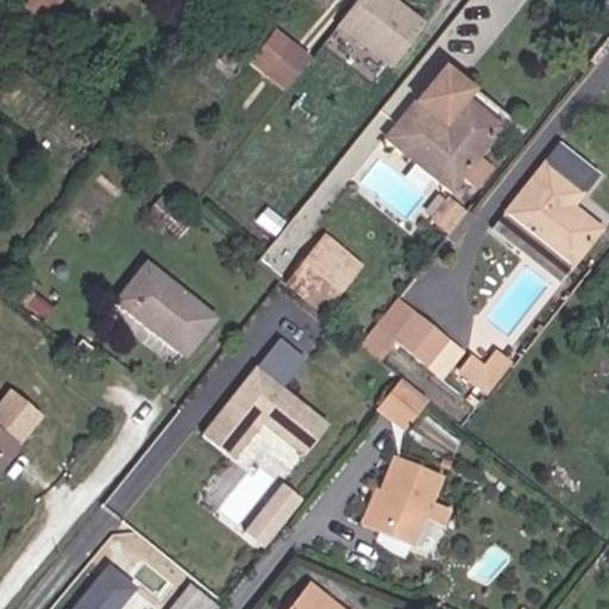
[(23,0),(10,17),(35,35),(60,0),(23,0)]
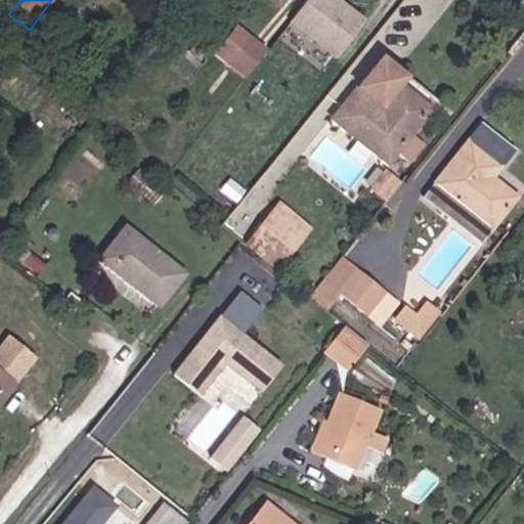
[(268,0),(265,6),(269,9),(275,0),(268,0)]
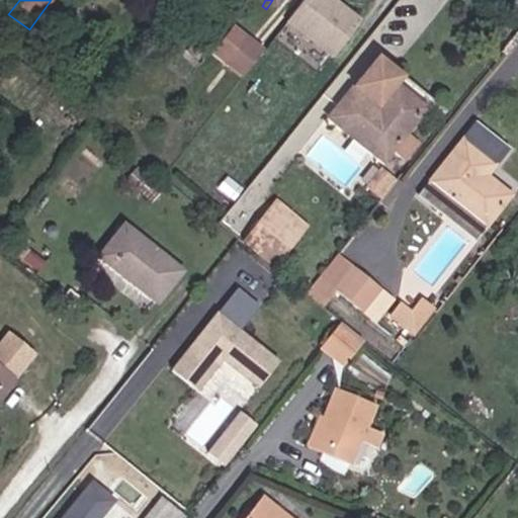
[(300,0),(285,26),(339,60),(367,14),(344,0),(300,0)]
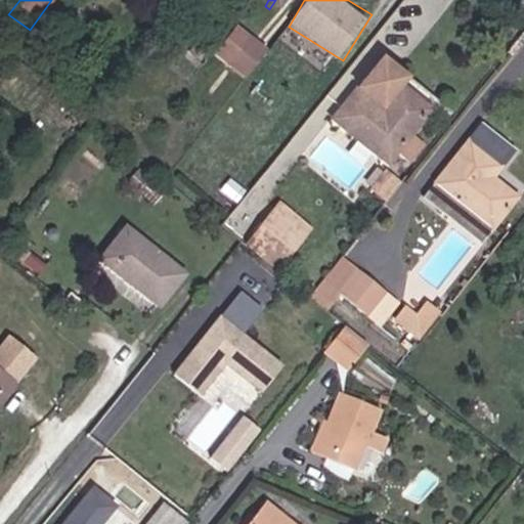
[(216,73),(235,87),(257,56),(238,42),(216,73)]
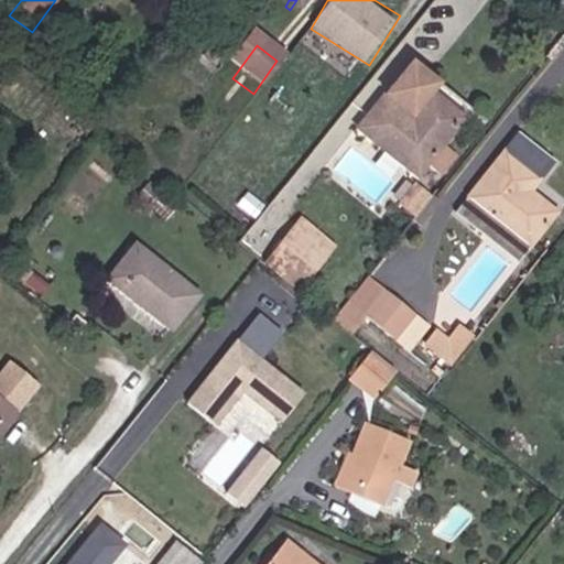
[(398,64),(392,71),(344,133),(400,177),(410,164),(423,174),(440,153),(424,142),(447,114),(422,94),(427,87),(398,64)]
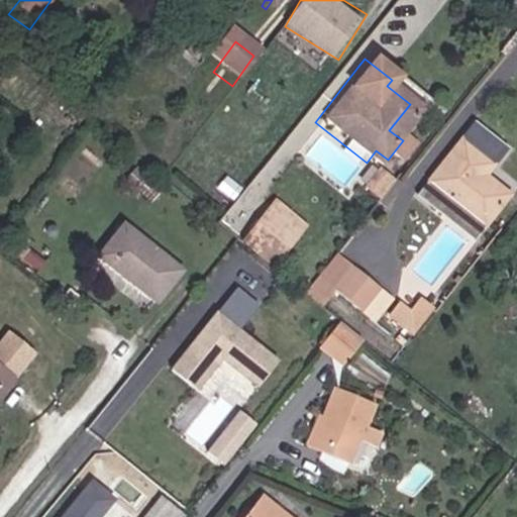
[(451,136),(409,193),(460,231),(496,182),(473,165),(479,157),(451,136)]
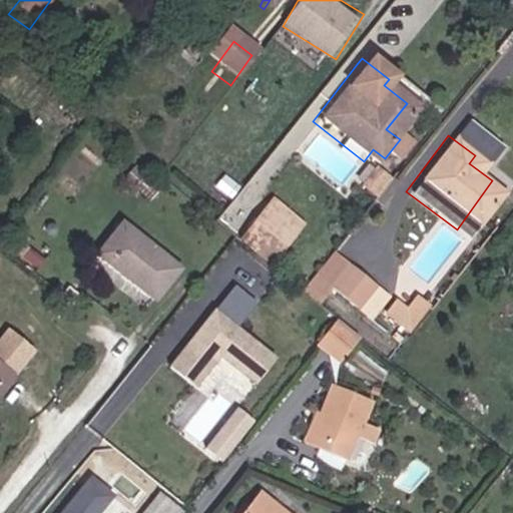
[(299,227),(305,220),(272,193),(265,202),(299,227)]
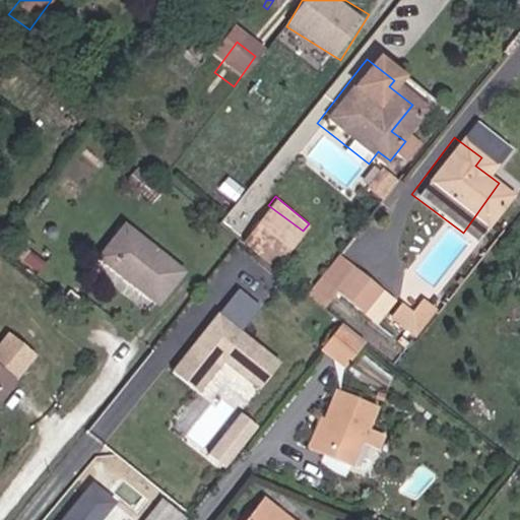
[(241,241),(274,268),(303,231),(268,205),(241,241)]
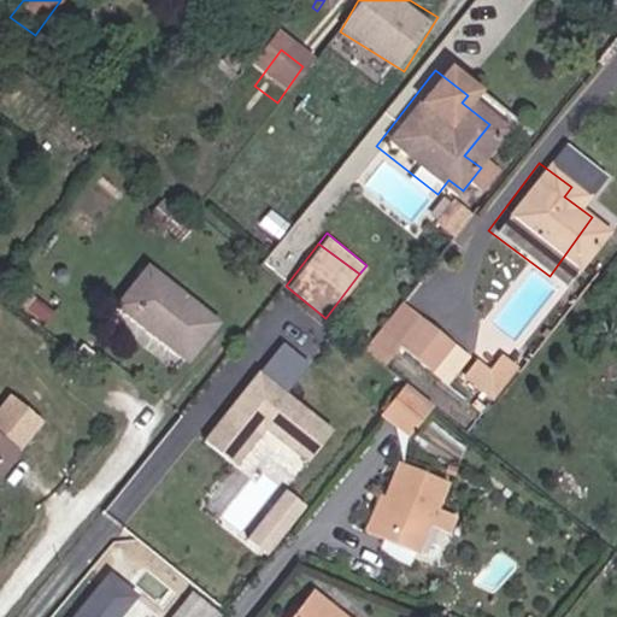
[(183,363),(212,324),(148,272),(117,310),(183,363)]
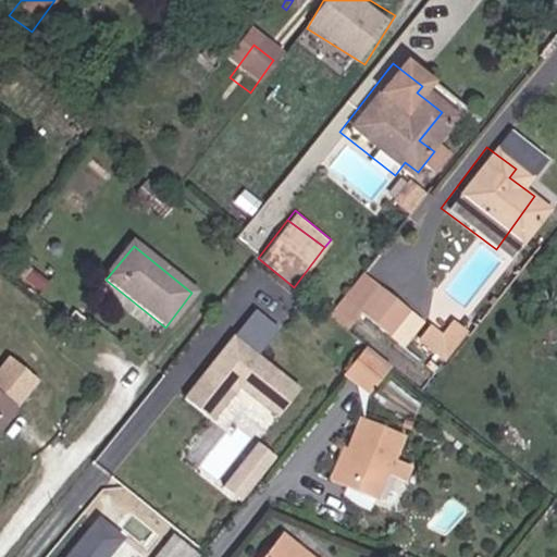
[(350,298),(397,338),(412,318),(366,277),(350,298)]
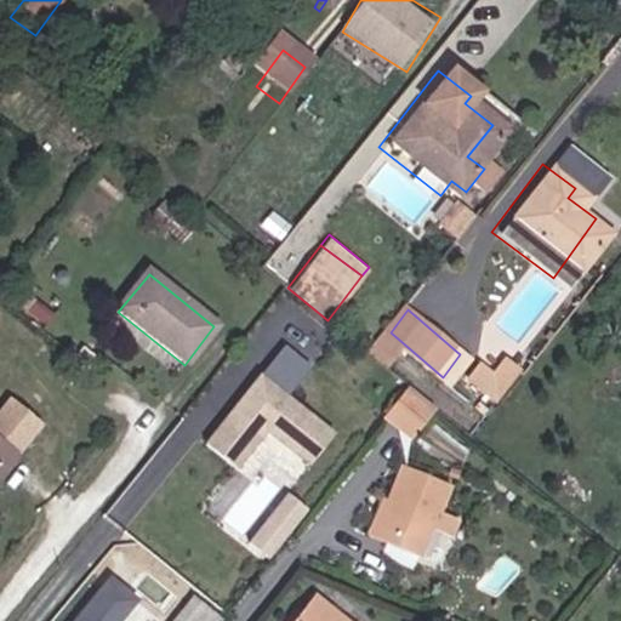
[(280,339),(209,445),(243,468),(267,433),(315,465),(340,428),(291,396),(314,362),(280,339)]
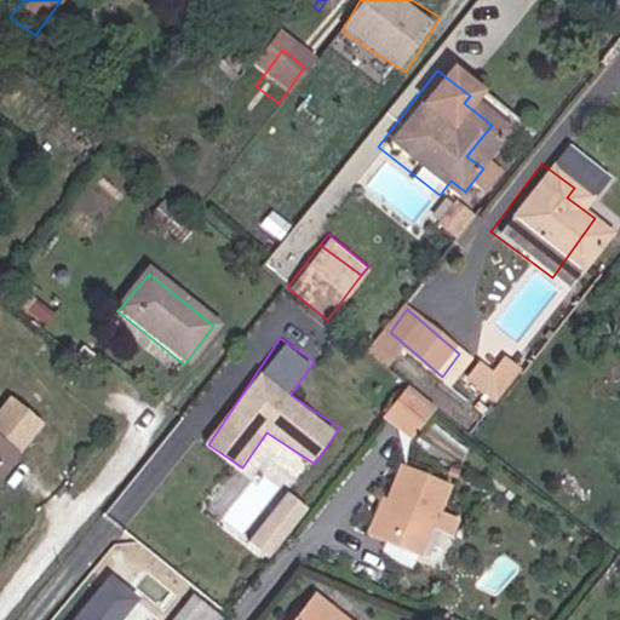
[(498,389),(521,357),(503,343),(489,360),(484,355),(474,369),(498,389)]
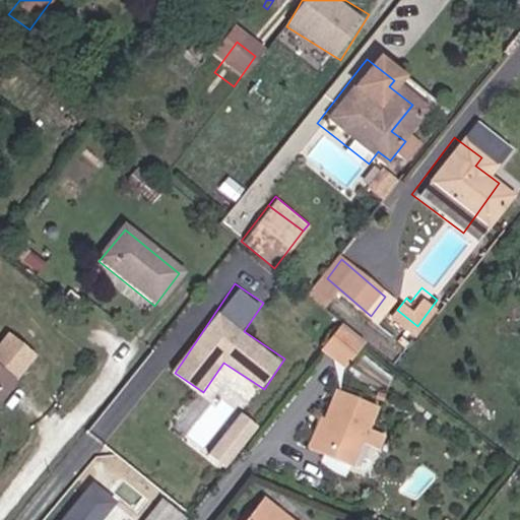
[(345,368),(368,342),(345,322),(322,347),(345,368)]
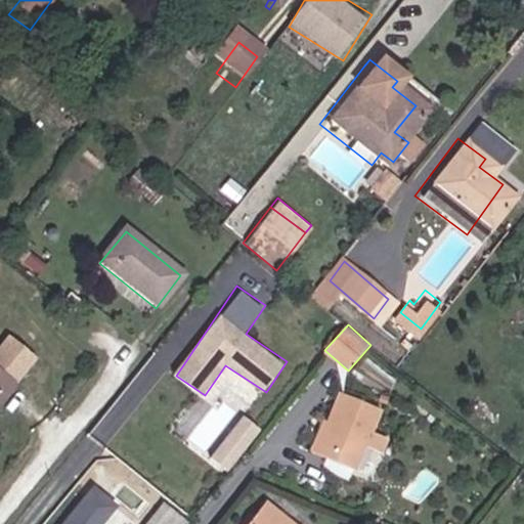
[(313,462),(359,478),(369,453),(374,442),(381,422),(336,404),(313,462)]
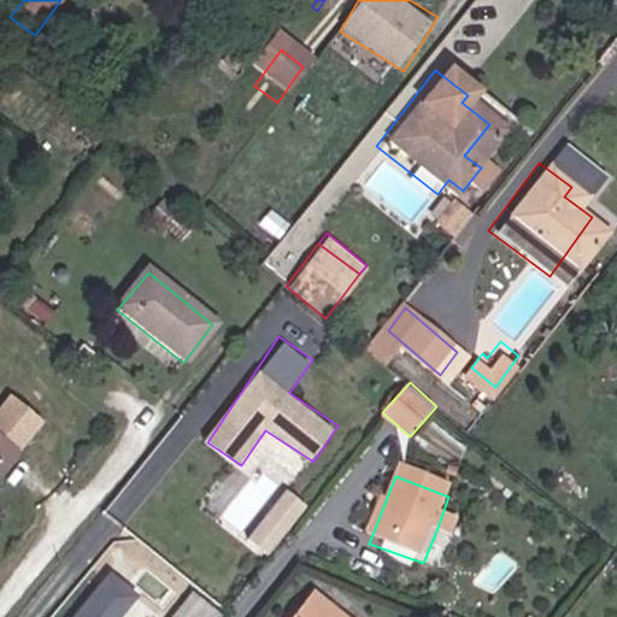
[(287,487),(246,535),(268,553),(309,505),(287,487)]
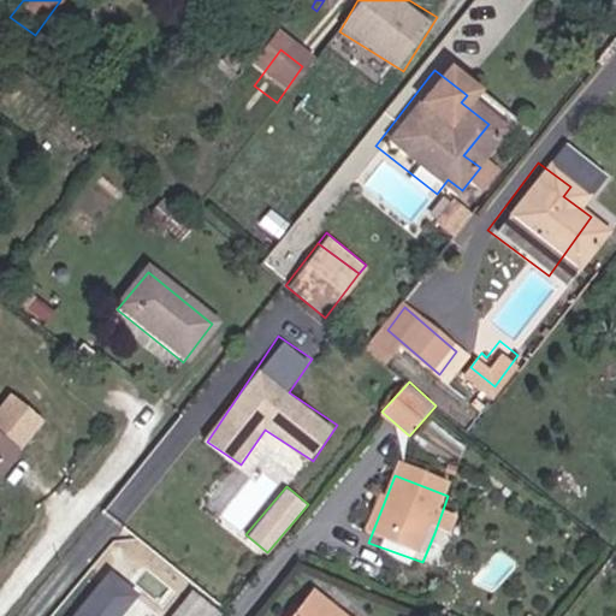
[(434,533),(458,543),(463,528),(439,520),(434,533)]
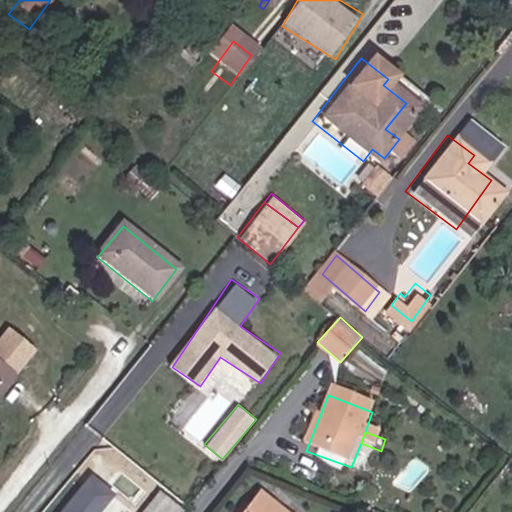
[(235,511),(270,511),(248,495),(235,511)]
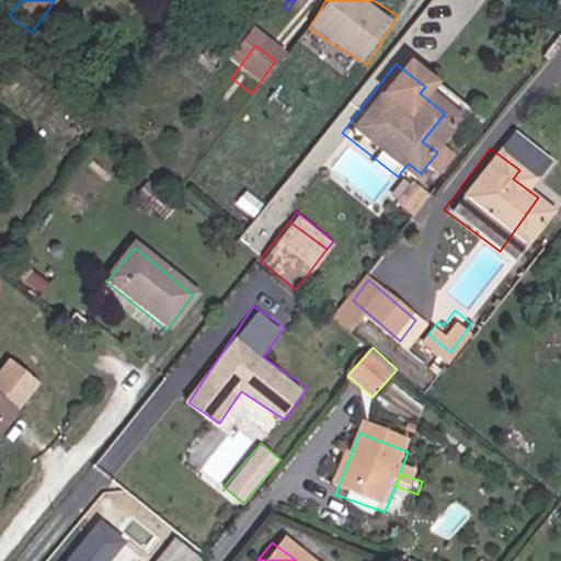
[(139,560),(172,560),(152,545),(139,560)]
